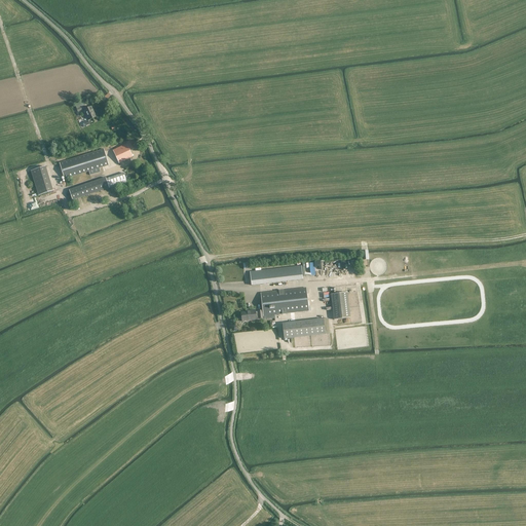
[(92,107),(84,110),(89,120),(97,117),(94,110),(92,107)]
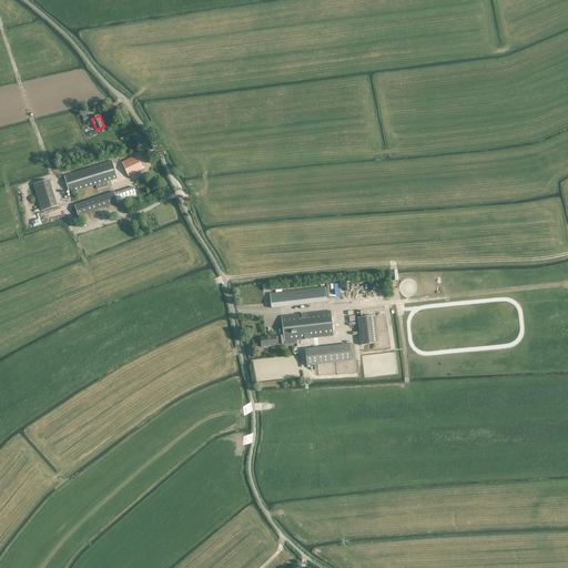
[(120,164),(127,178),(143,170),(141,163),(145,161),(142,152),(137,155),(120,164)]
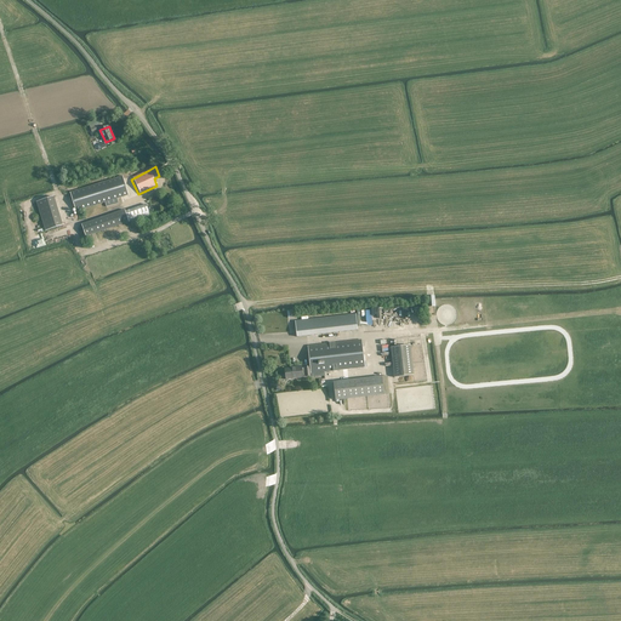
[(120,177),(68,193),(74,212),(126,197),(120,177)]
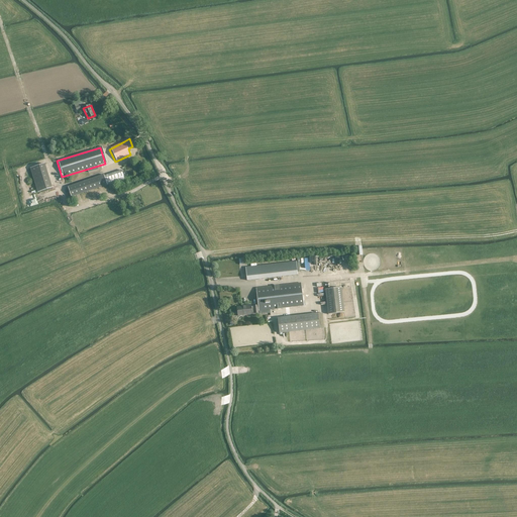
[(44,164),(30,169),(37,191),(53,187),(44,164)]
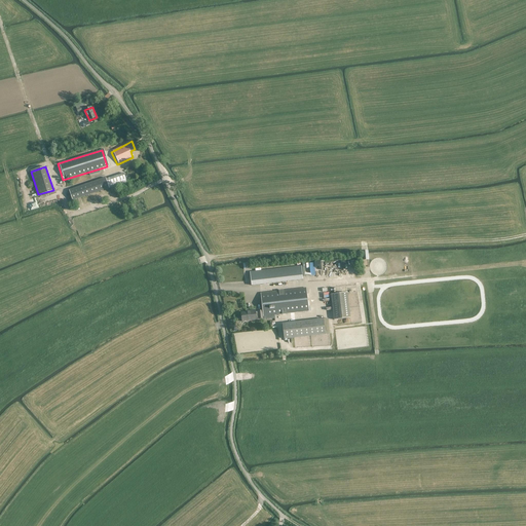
[(126,181),(123,174),(106,180),(106,178),(69,190),(73,200),(89,194),(126,181)]
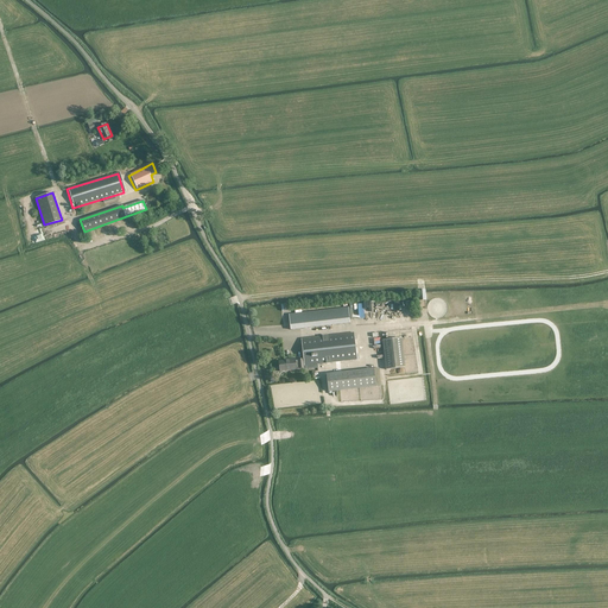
[(290,315),(290,324),(291,330),(344,323),(342,308),(290,315)]
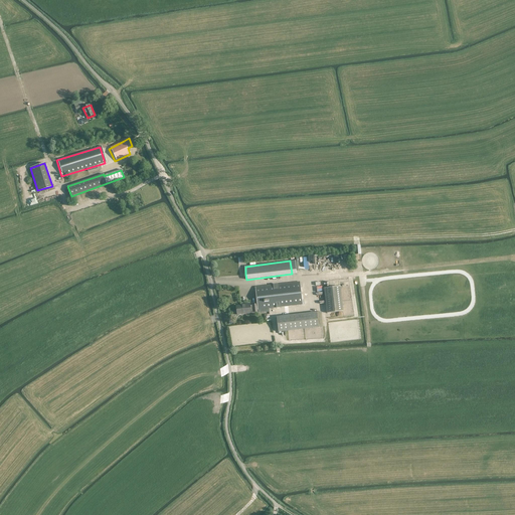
[(300,282),(255,287),(259,310),(271,308),(303,304),(300,282)]
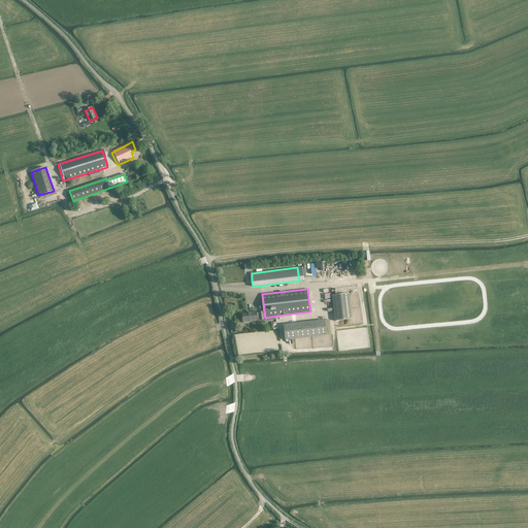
[(349,294),(332,296),(335,321),(352,320),(349,294)]
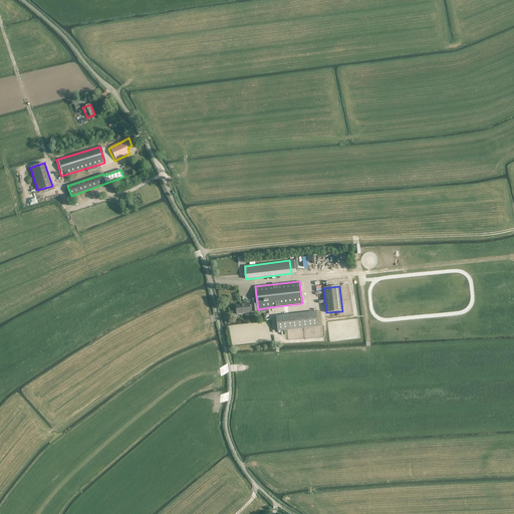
[(244,304),(241,304),(236,305),(237,314),(251,312),(251,311),(253,311),(257,311),(256,303),(252,304),(250,304),(250,303),(244,303),(244,304)]
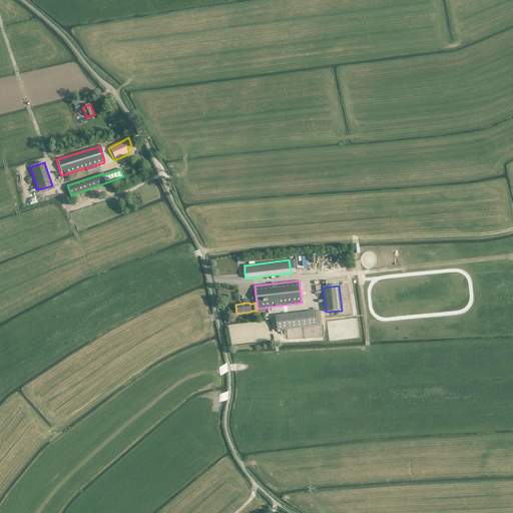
[(316,311),(276,316),(278,331),(318,326),(316,311)]
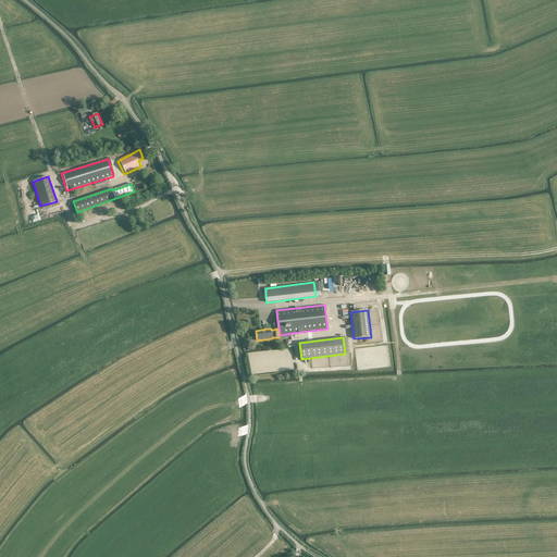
All buildings are outlined.
